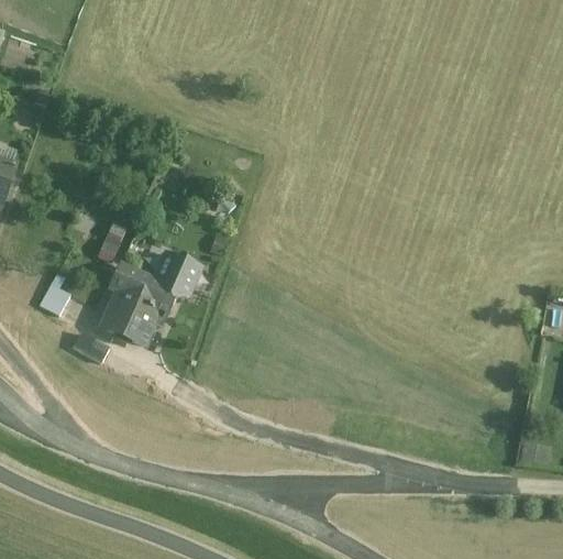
[(0,203),(13,167),(0,163),(0,203)]
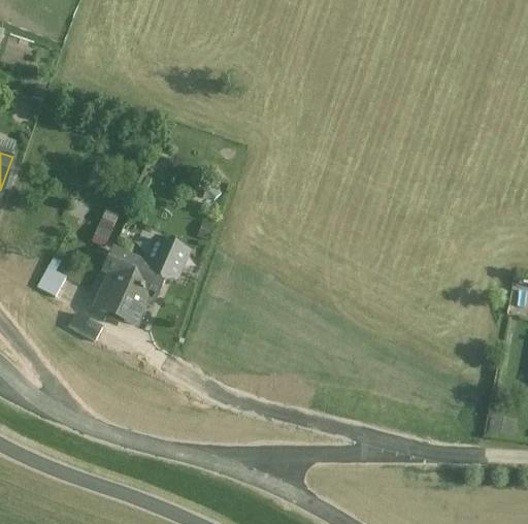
[(105,209),(91,238),(103,244),(118,215),(105,209)]
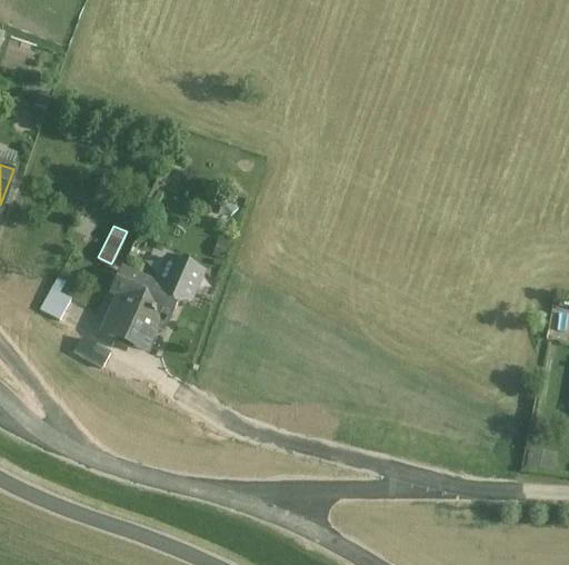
[(156,284),(178,294),(188,299),(200,271),(168,256),(156,284)]
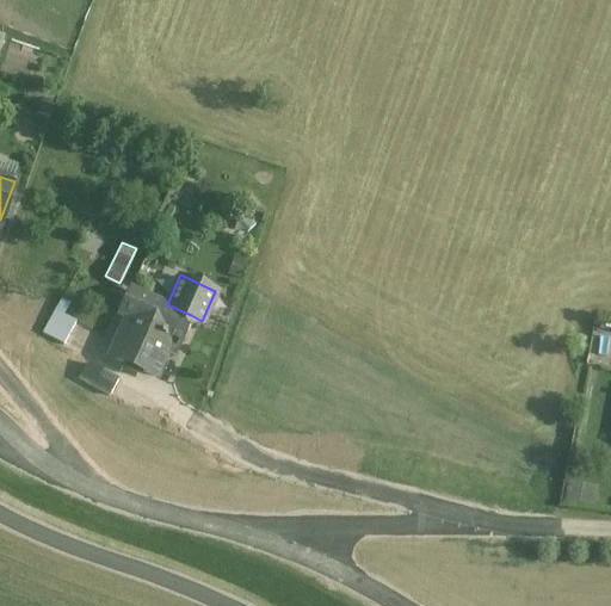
[(191,315),(167,304),(130,286),(118,310),(128,316),(110,353),(156,373),(167,350),(174,353),(191,315)]
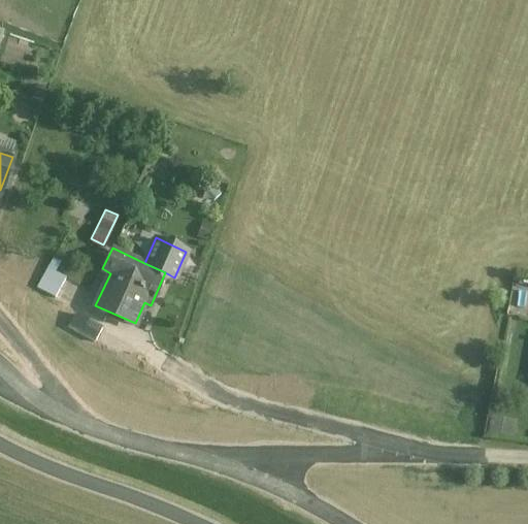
[(47,265),(37,286),(54,295),(65,275),(47,265)]
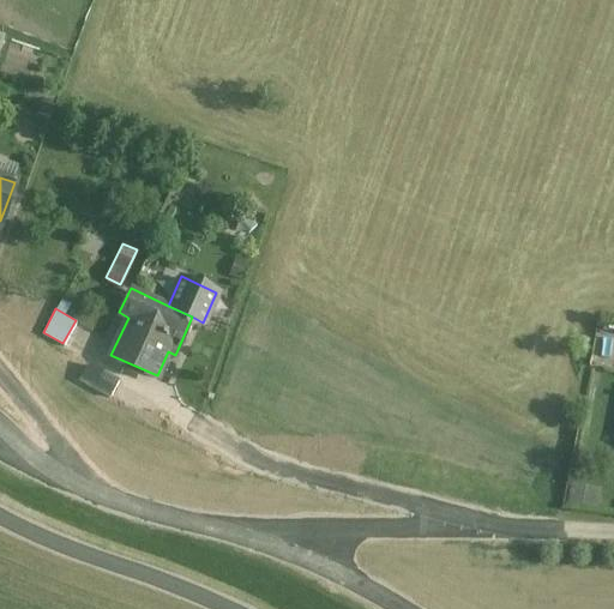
[(120,378),(88,360),(78,377),(109,395),(120,378)]
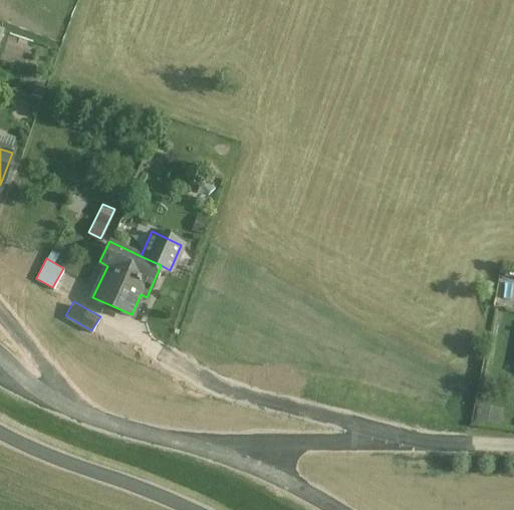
All buildings are outlined.
